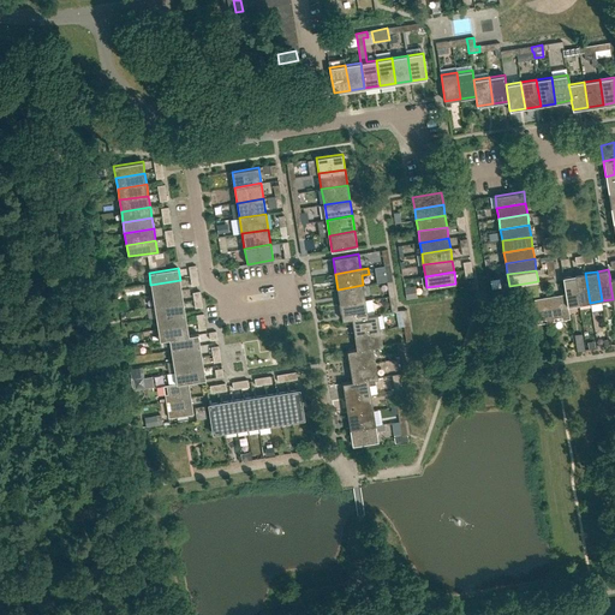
[(579,304),(590,303),(585,273),(574,275),(579,304)]
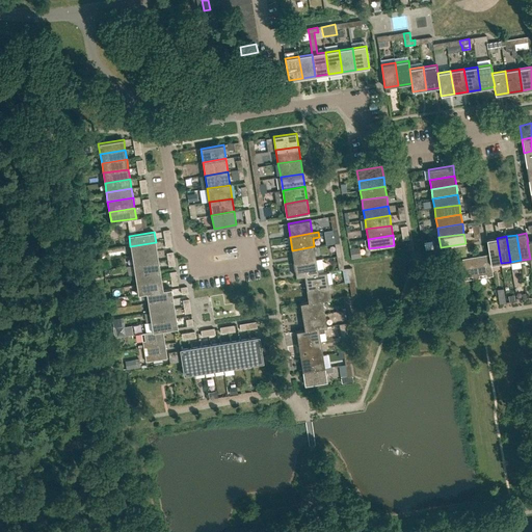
[(491,264),(501,263),(497,238),(486,239),(489,255),(491,265),(491,264)]
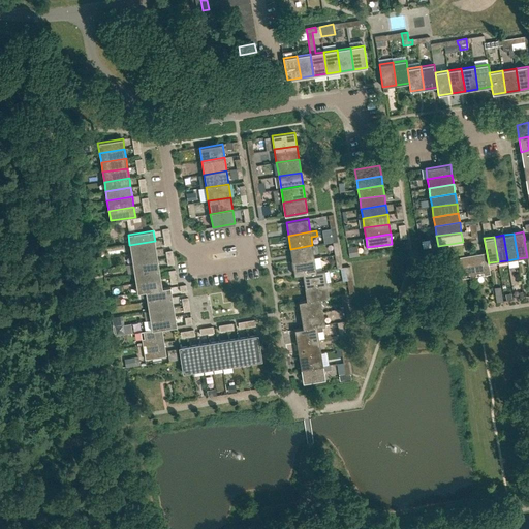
[(131,254),(156,250),(155,241),(129,245),(131,254)]
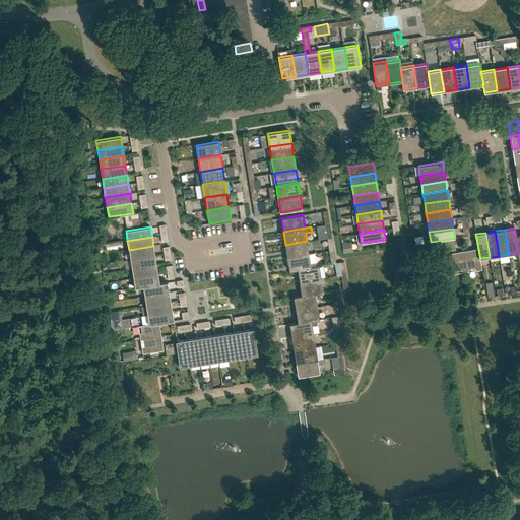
[(287,257),(309,254),(307,241),(285,245),(287,257)]
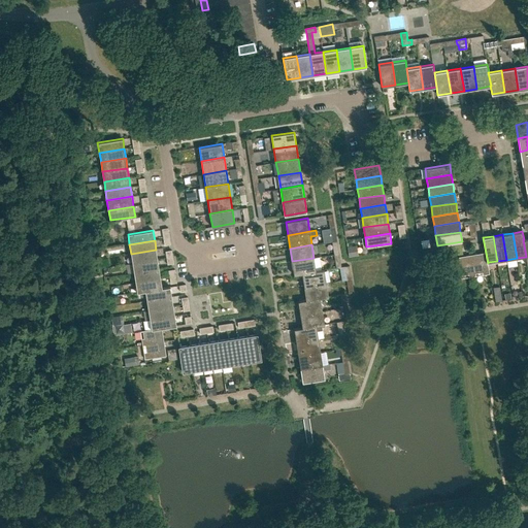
[(132,263),(157,259),(156,250),(131,254),(132,263)]
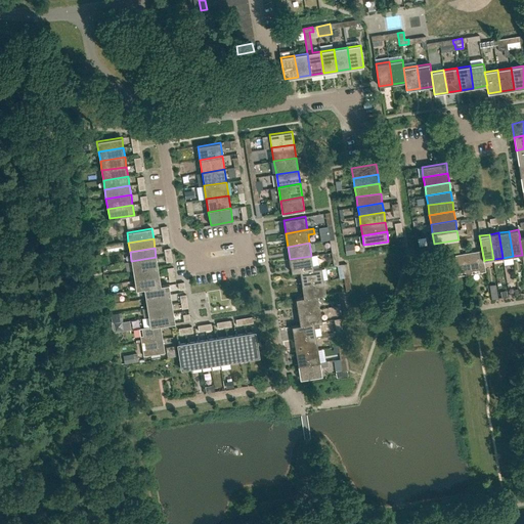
[(482,251),(469,253),(472,273),(472,270),(479,269),(479,272),(486,271),(484,260),(484,261),(482,251)]
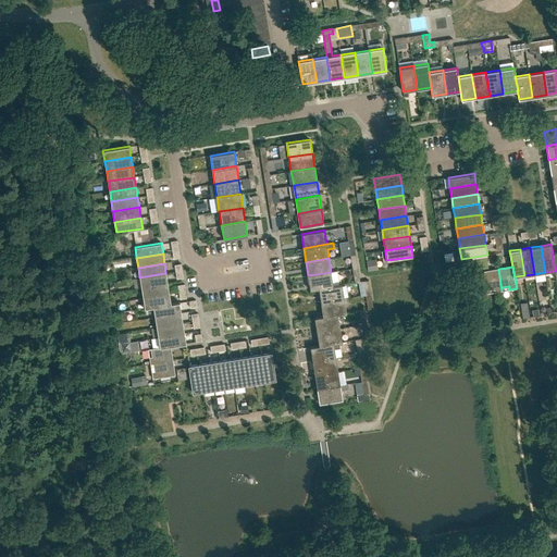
[(494,288),(495,292),(502,291),(498,269),(483,271),(486,294),(487,293),(486,289),(494,288)]
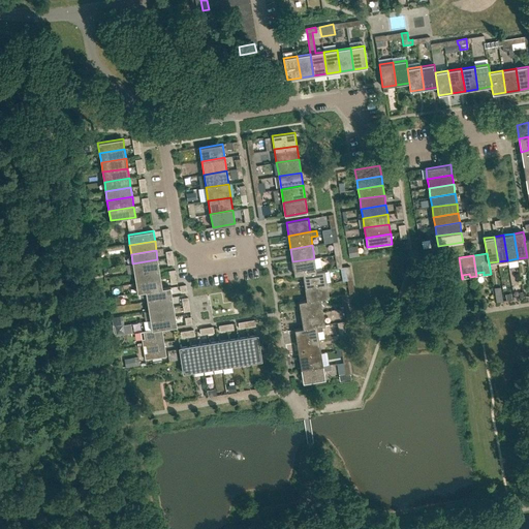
[(316,272),(316,271),(314,258),(292,261),(294,275),(303,274),(316,272)]
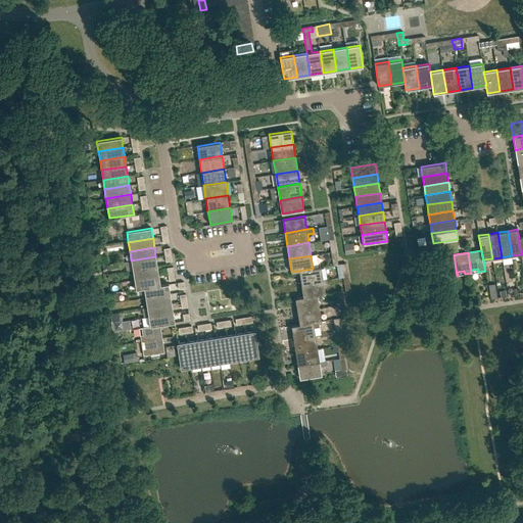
[(133,270),(157,266),(155,256),(131,260),(133,270)]
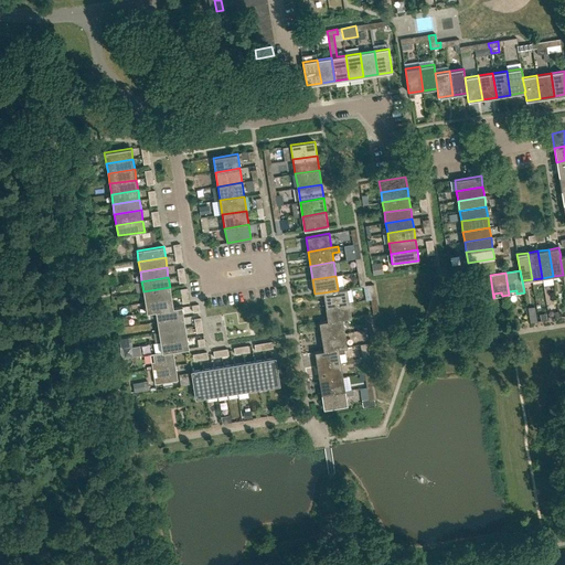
[(145,302),(171,298),(170,287),(144,291),(145,302)]
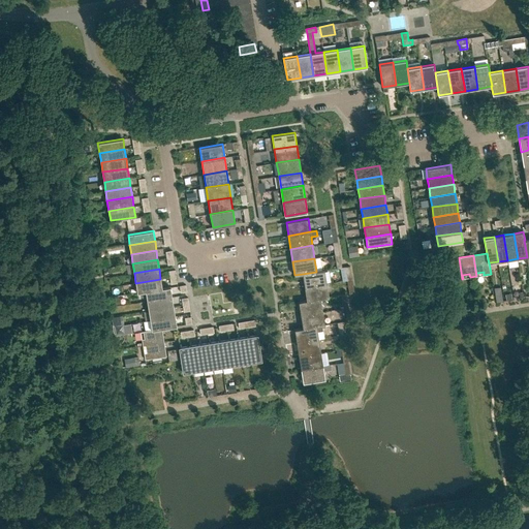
[(305,287),(327,283),(324,270),(316,271),(316,272),(303,274),(305,287)]
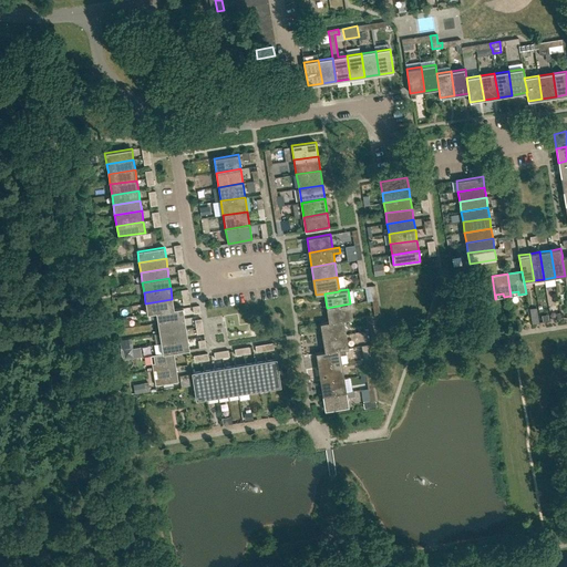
[(174,309),(172,299),(145,303),(147,313),(156,312),(174,309)]
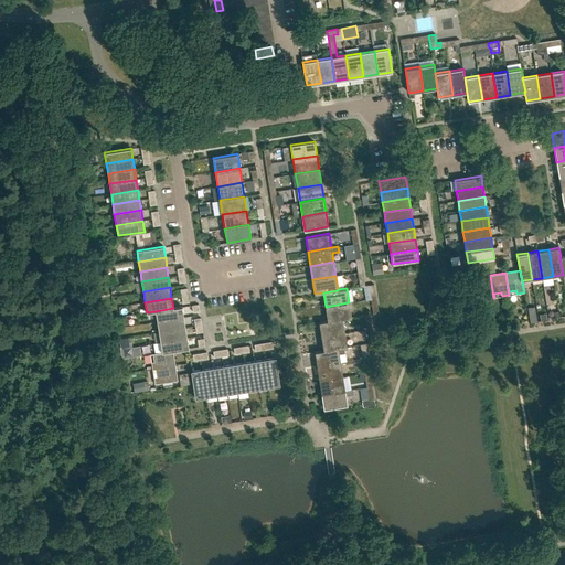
[(342,319),(351,317),(349,302),(326,307),(328,321),(342,319)]
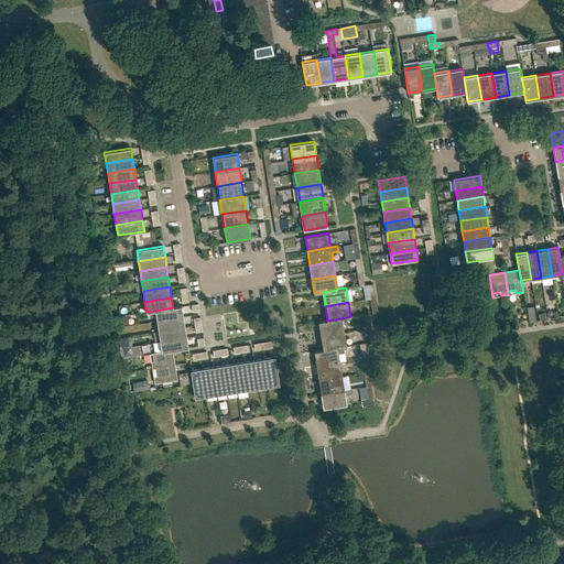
[(156,321),(183,316),(182,306),(173,307),(155,311),(156,321)]
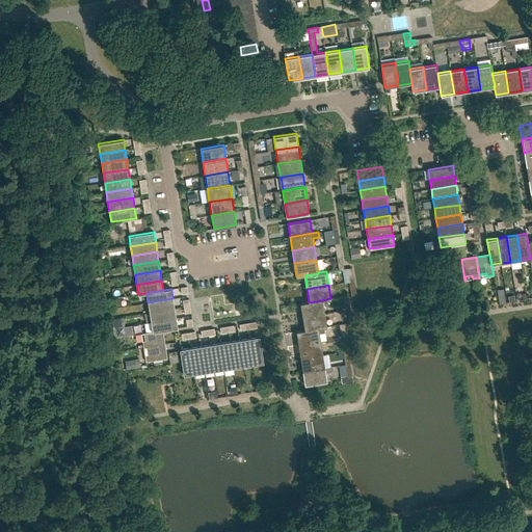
[(150,312),(175,309),(173,298),(148,302),(150,312)]
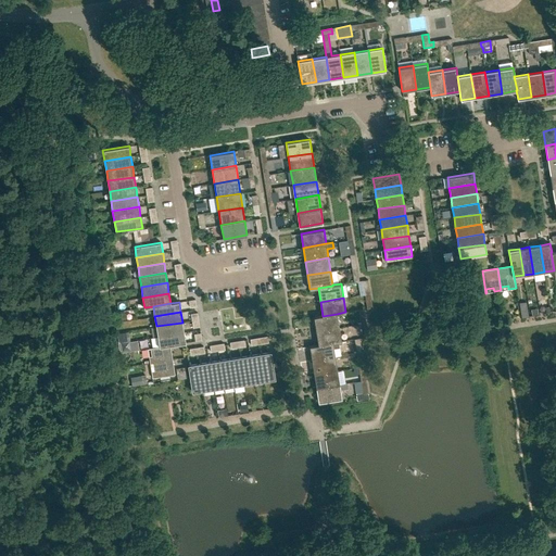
[(339,327),(337,314),(323,316),(314,317),(316,331),(339,327)]
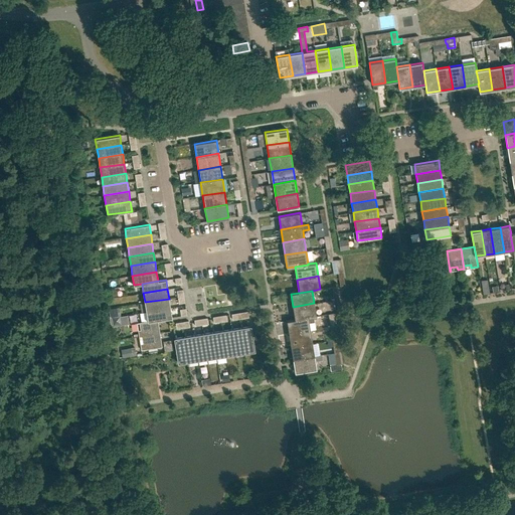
[(146,312),(170,308),(169,299),(145,302),(146,312)]
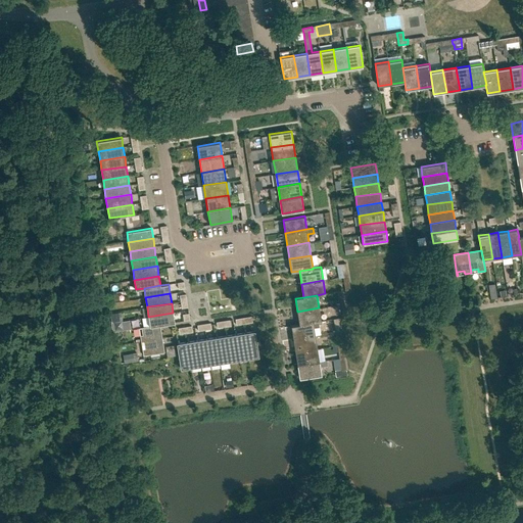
[(314,323),(319,322),(321,321),(319,307),(297,312),(299,324),(314,322),(314,323)]
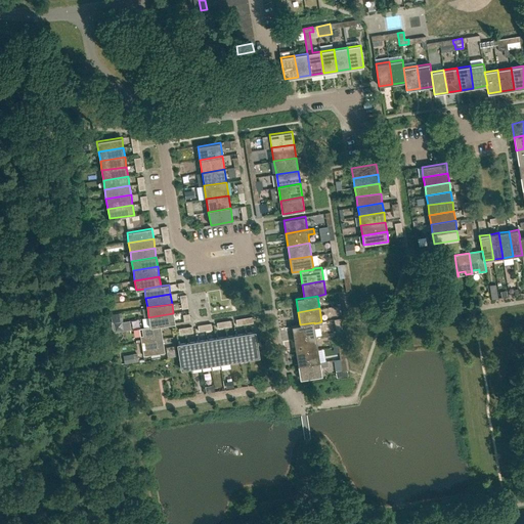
[(161,324),(161,325),(175,322),(173,313),(148,317),(150,326),(161,324)]
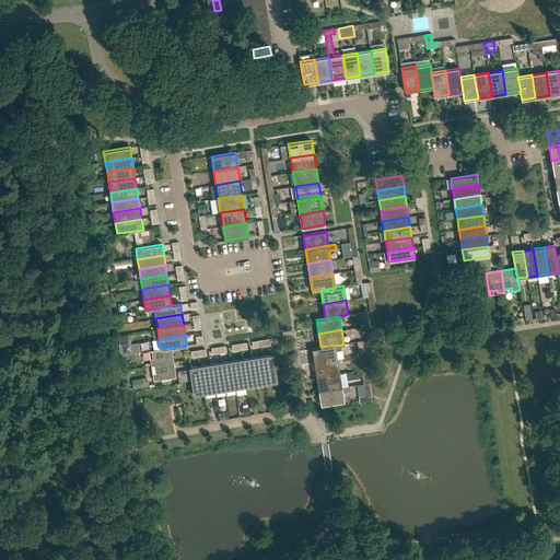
[(314,363),(338,359),(336,351),(342,350),(341,345),(336,346),(336,345),(321,347),(312,348),(314,363)]
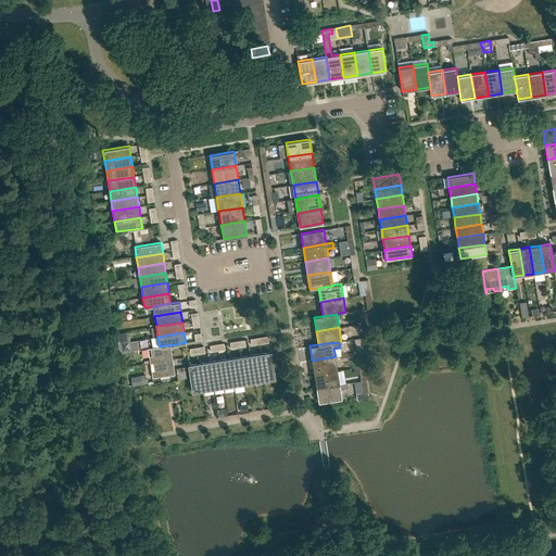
[(150,363),(173,359),(171,345),(171,344),(160,346),(148,349),(151,349),(152,355),(149,356),(150,363)]
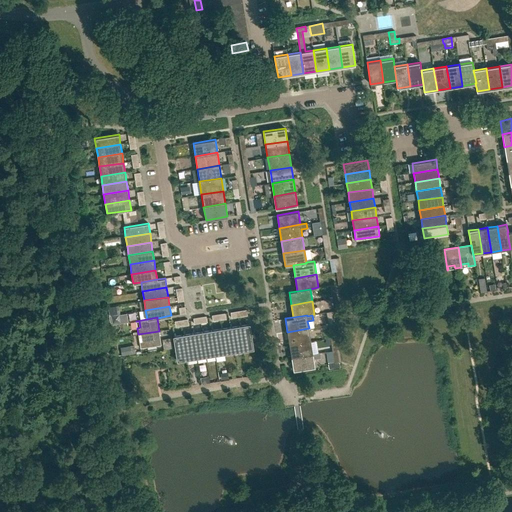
[(249,324),(239,325),(243,351),(253,349),(249,324)]
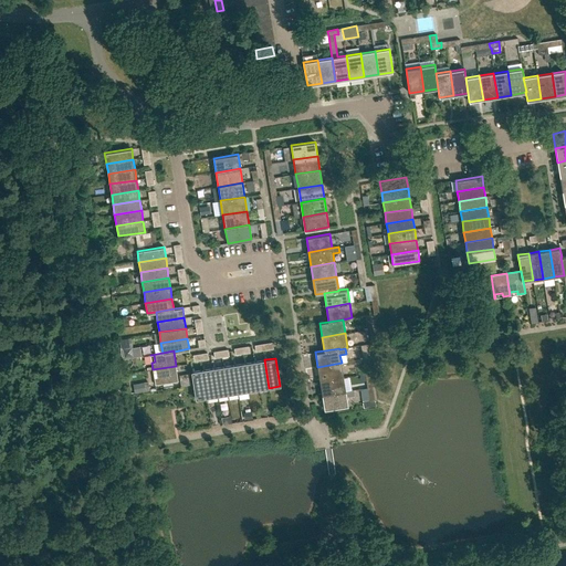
[(264,359),(254,362),(259,389),(269,388),(264,359)]
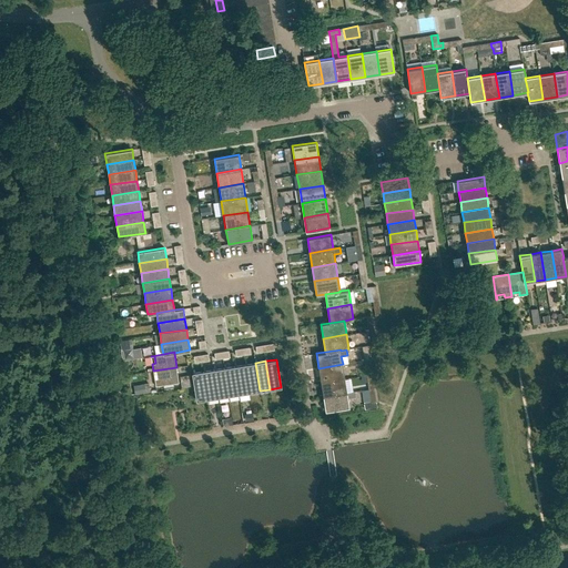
[(255,363),(244,364),(249,392),(260,391),(255,363)]
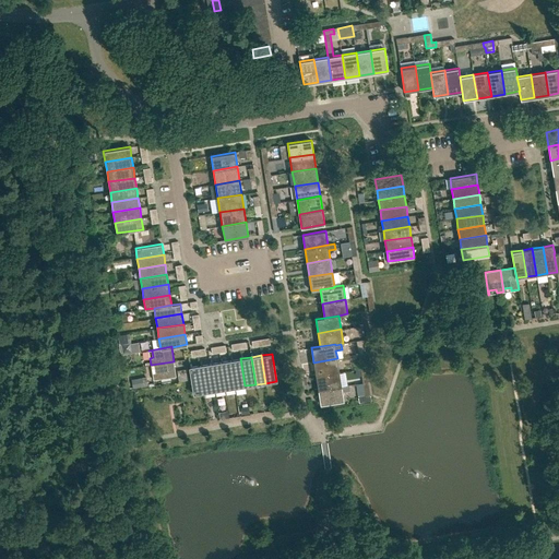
[(240,358),(230,360),(235,388),(245,385),(240,358)]
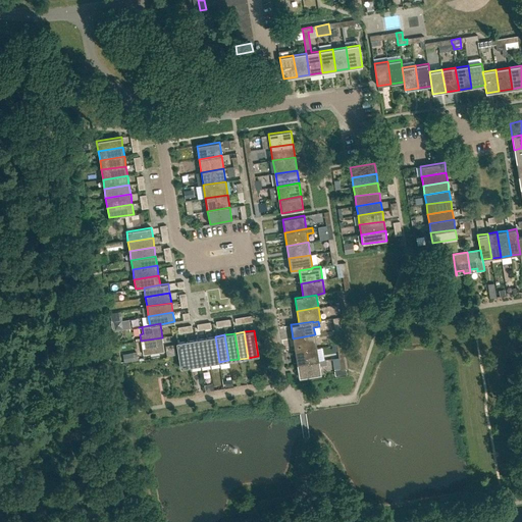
[(295,351),(317,348),(315,334),(293,338),(295,351)]
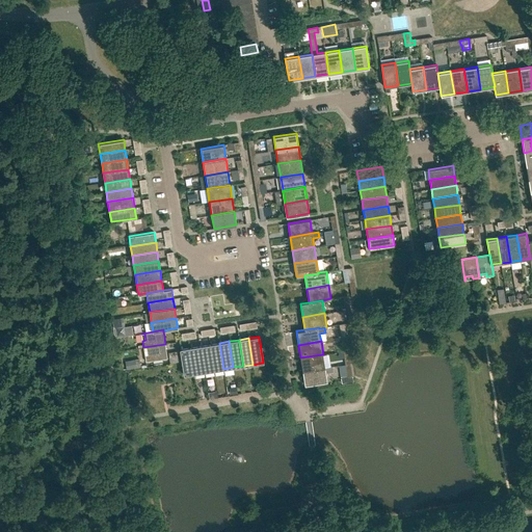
[(219,343),(210,344),(214,370),(223,369),(219,343)]
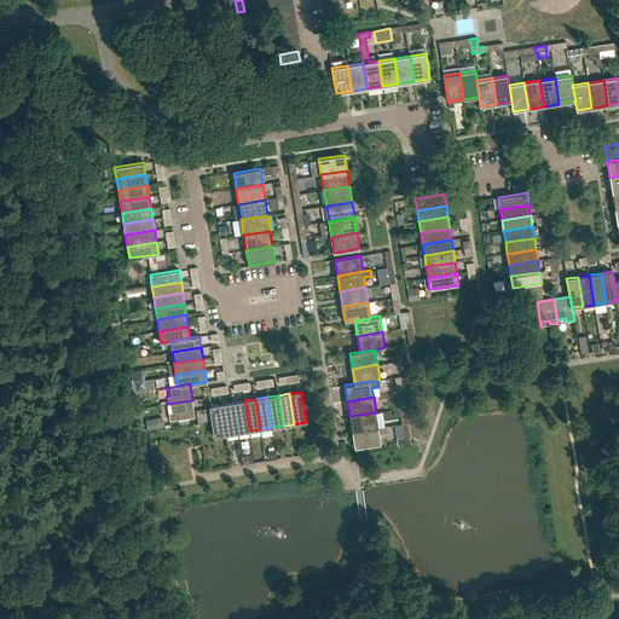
[(169,421),(195,416),(192,400),(167,404),(171,404),(172,412),(168,412),(169,421)]
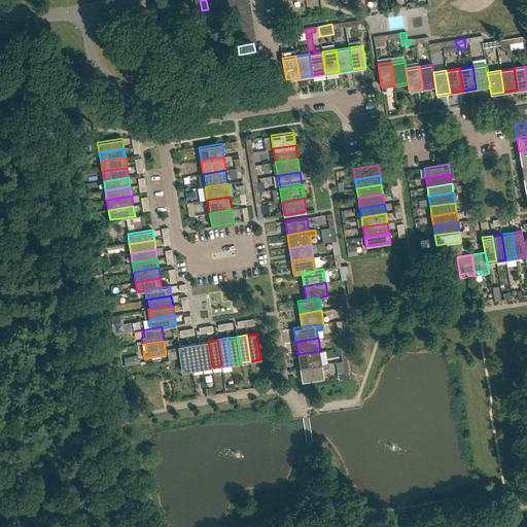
[(208,341),(199,343),(203,369),(212,366),(208,341)]
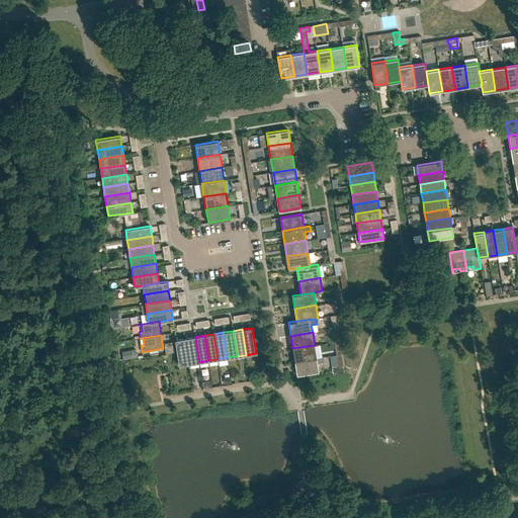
[(195,337),(185,338),(189,363),(199,362),(195,337)]
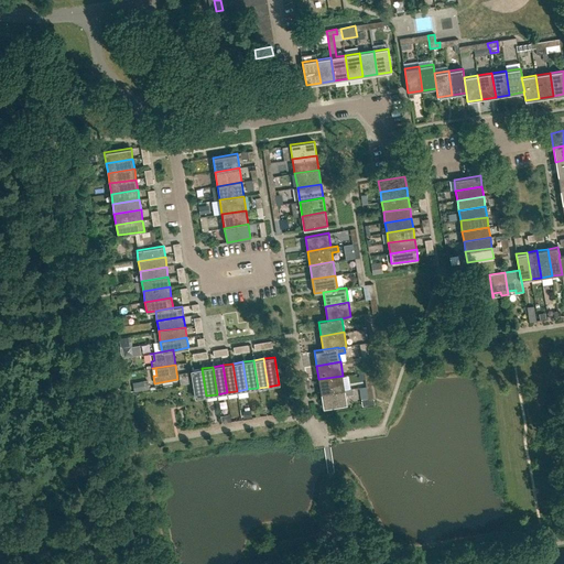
[(192,370),(191,370),(191,372),(192,377),(193,382),(195,398),(206,396),(202,368),(192,370)]
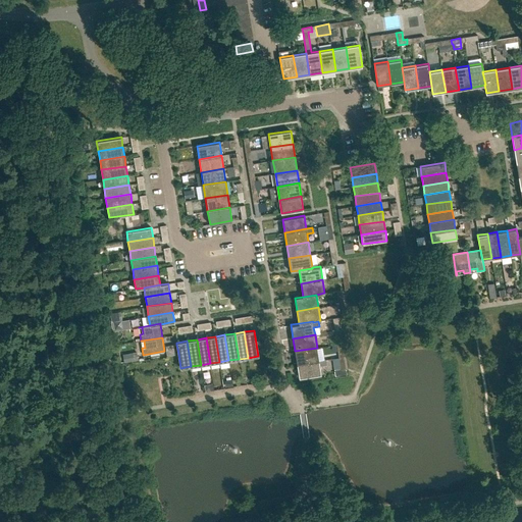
[(317,348),(295,351),(297,364),(319,361),(317,348)]
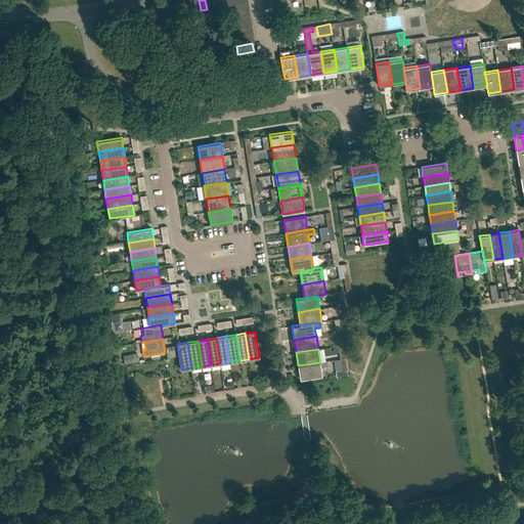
[(320,362),(298,365),(300,379),(322,376),(320,367),(326,366),(325,361),(320,362)]
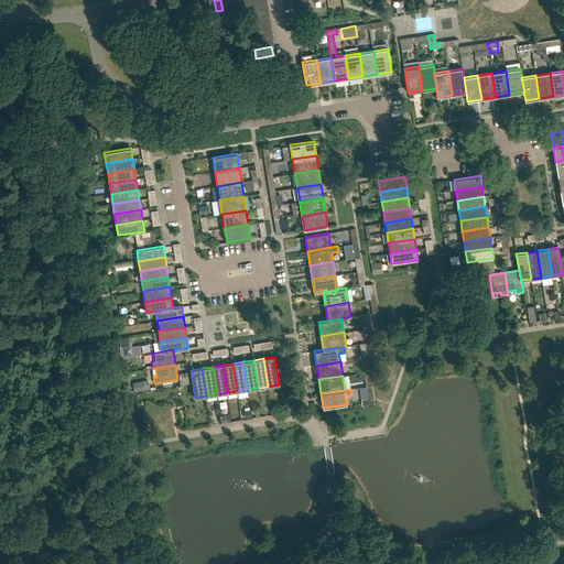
[(362,405),(375,404),(373,402),(371,389),(367,390),(368,398),(361,399),(362,405)]
